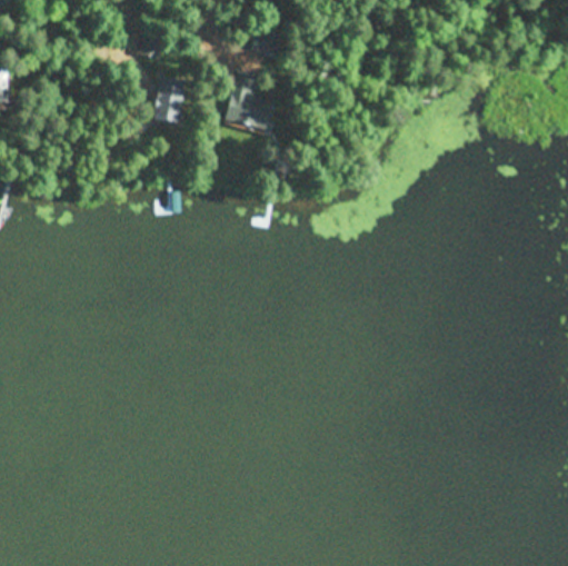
[(0,0),(10,0),(0,13),(0,0)]
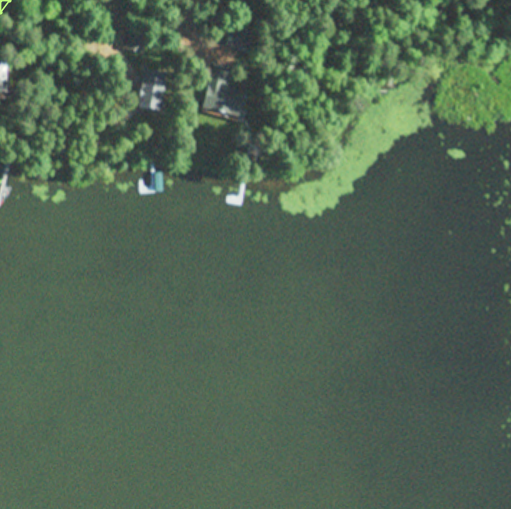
[(23,0),(50,8),(52,0),(23,0)]
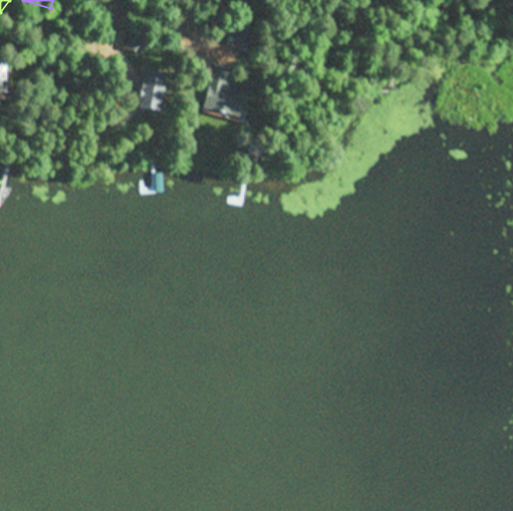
[(256,31),(253,53),(226,50),(229,27),(256,31)]
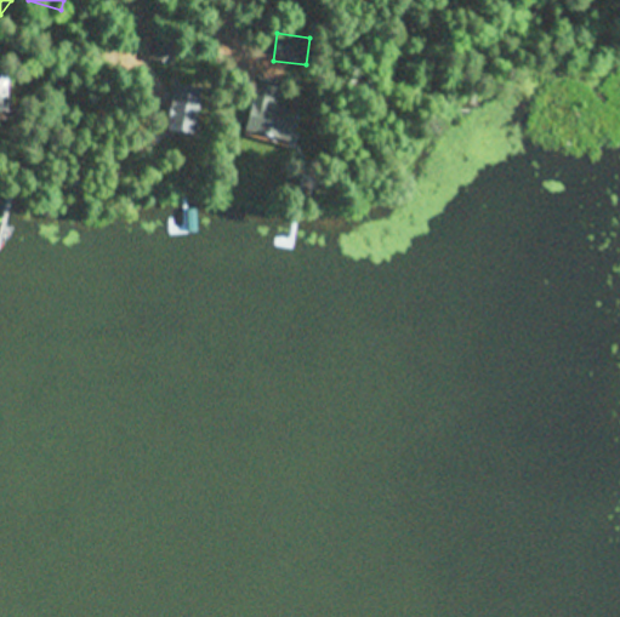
[(295,124),(290,149),(259,142),(243,140),(244,136),(257,78),(283,84),(278,102),(277,108),(299,113),(295,124)]
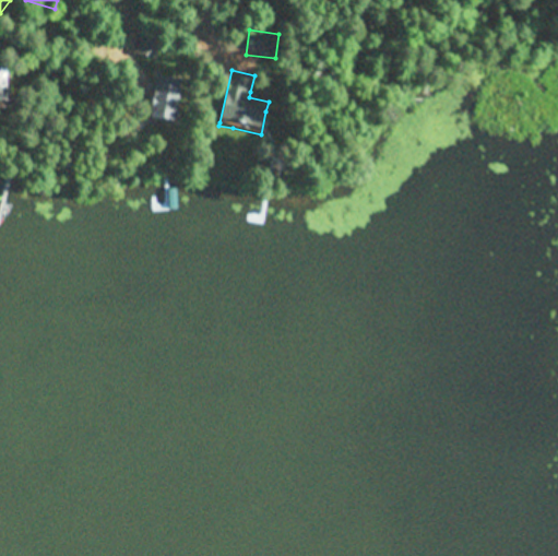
[(9,104),(0,104),(0,72),(8,72),(8,78),(9,104)]
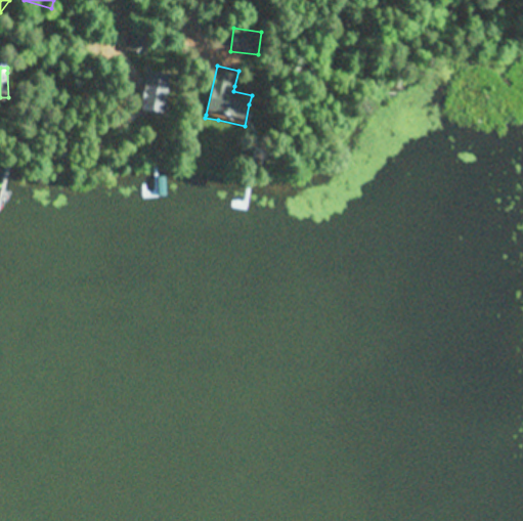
[(167,111),(166,113),(165,112),(162,112),(153,110),(140,107),(142,100),(143,89),(144,83),(145,77),(146,72),(172,76),(167,111)]
